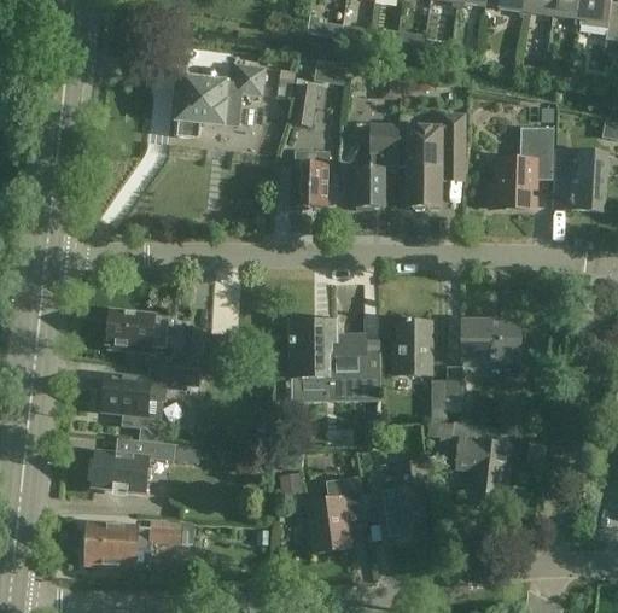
[(499,0),(497,6),(520,9),(520,15),(525,15),(526,0),(499,0)]
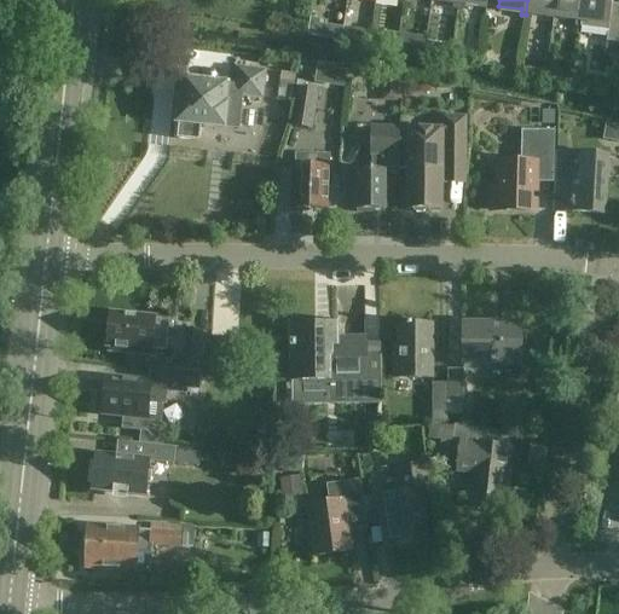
[(532,16),(532,11),(555,13),(556,0),(527,0),(526,15),(532,16)]
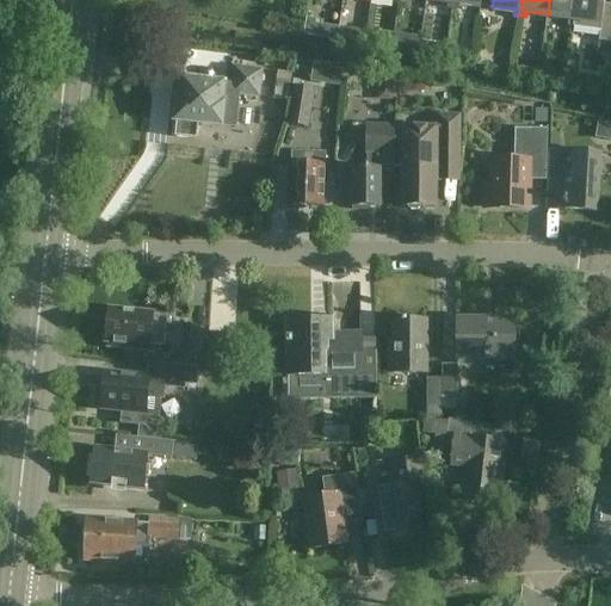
[(569,17),(568,22),(573,23),(575,0),(549,0),(548,13),(569,17)]
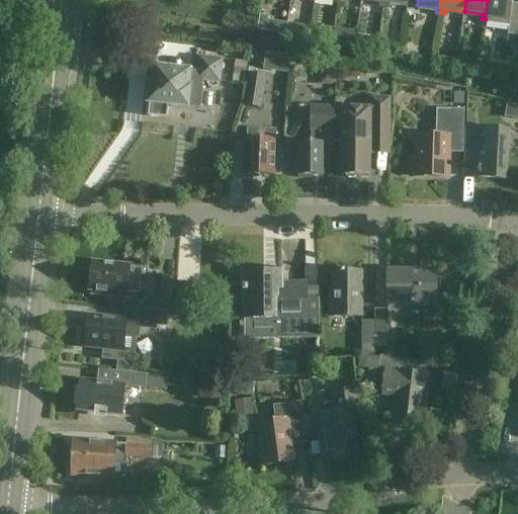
[(488,0),(486,19),(509,22),(506,44),(517,46),(517,0),(488,0)]
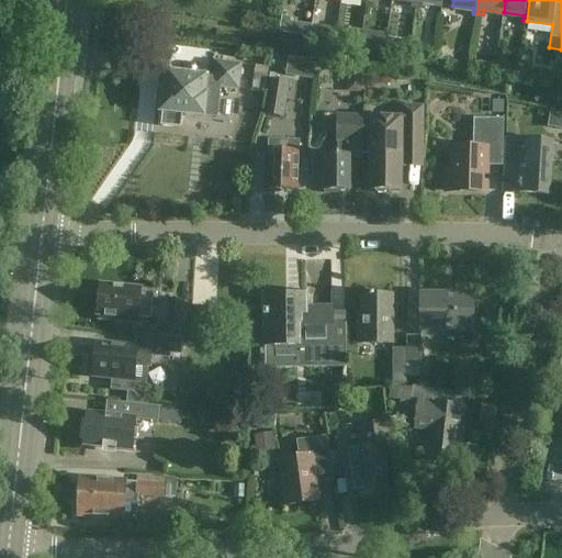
[(215,57),(214,75),(213,82),(239,85),(242,59),(215,57)]
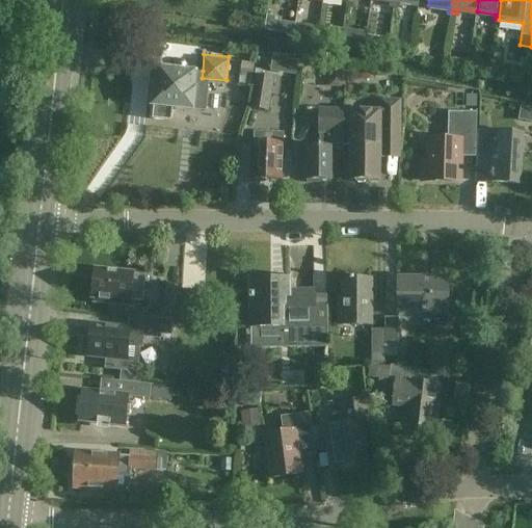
[(154,85),(152,87),(151,95),(154,97),(153,101),(154,101),(153,114),(171,116),(173,103),(192,105),(195,79),(202,80),(202,78),(203,71),(196,71),(196,70),(159,66),(157,82),(155,81),(155,85),(154,85)]
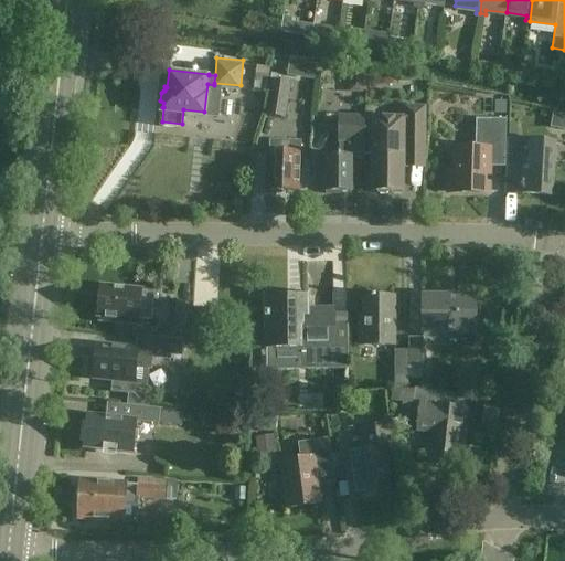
[(291,78),(272,76),(266,109),(286,113),(291,78)]
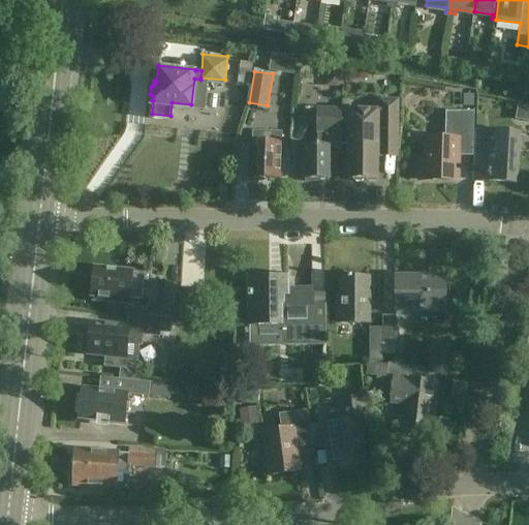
[(378,105),(349,105),(349,174),(352,174),(355,177),(362,178),(364,175),(377,175),(377,154),(399,154),(399,96),(378,96),(378,105)]
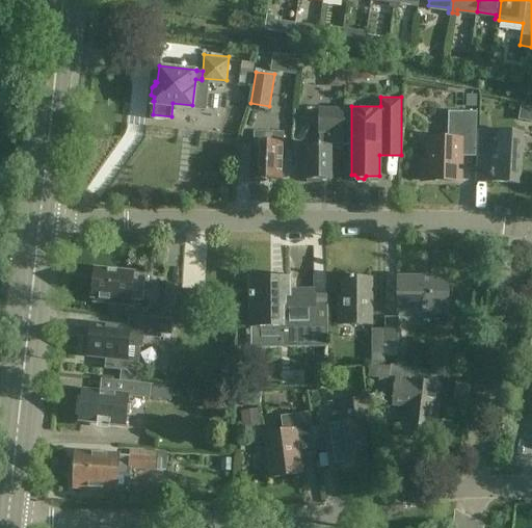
[(531,104),(521,103),(519,116),(531,119),(531,104)]
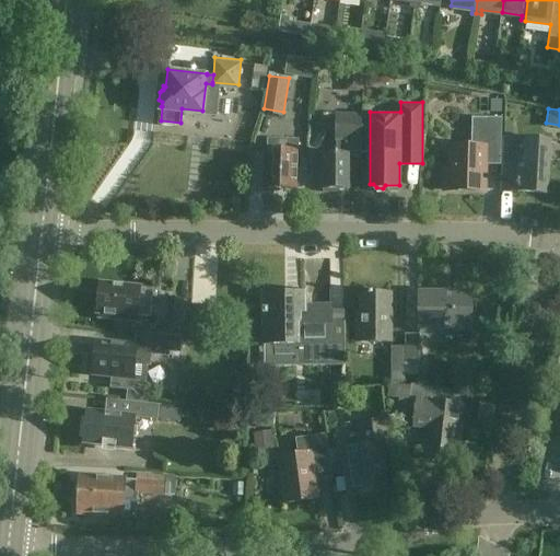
[(325,184),(325,188),(337,188),(337,185),(349,185),(349,164),(352,164),(352,148),(362,148),(362,111),(337,111),(337,136),(338,136),(338,149),(322,149),(322,184),(325,184)]
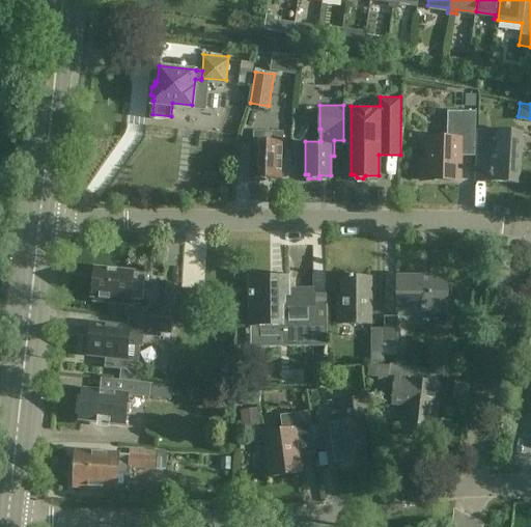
[(427,158),(422,158),(422,176),(460,177),(462,142),(475,142),(476,108),(447,108),(446,136),(427,136),(427,158)]
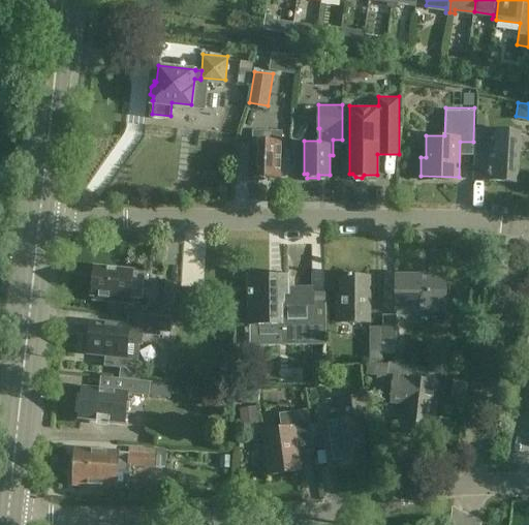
[(250,174),(252,174),(256,177),(262,177),(266,175),(279,175),(280,154),(283,154),(283,140),(281,140),(281,128),(253,127),(252,139),(251,139),(250,174)]
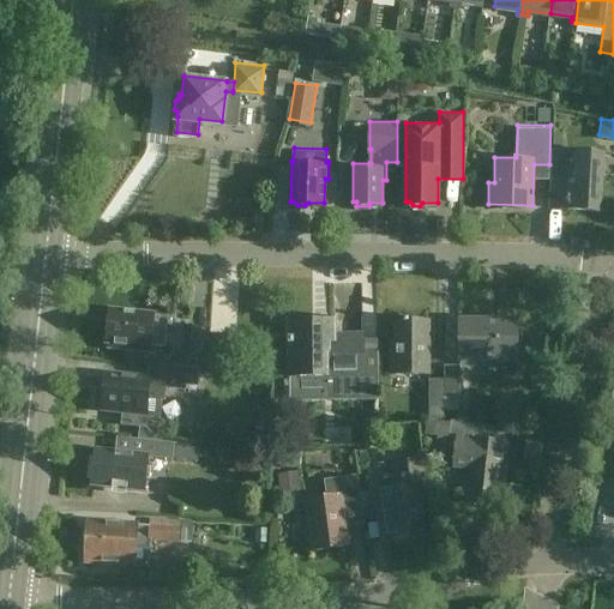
[(599,207),(602,151),(553,148),(549,205),(599,207)]
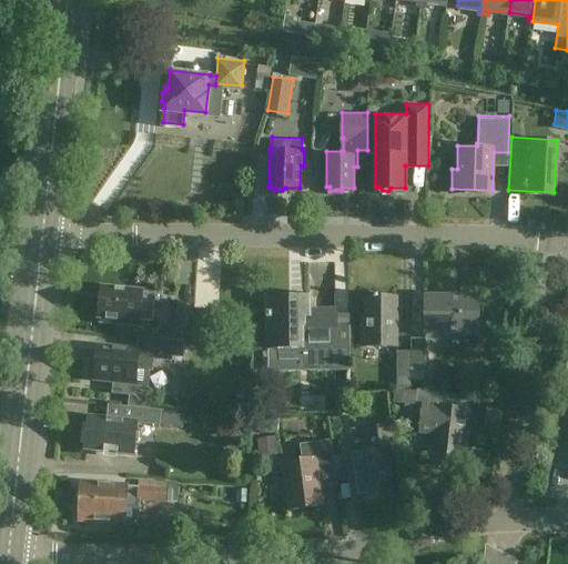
[(101,318),(139,321),(139,316),(153,318),(155,291),(141,289),(141,288),(102,284),(99,313),(101,313),(101,318)]
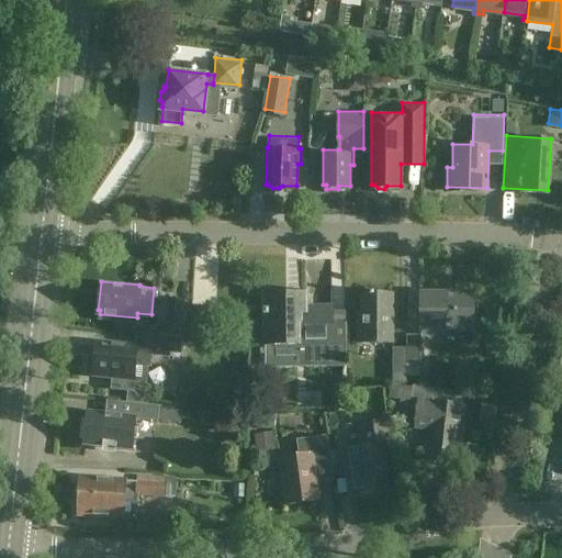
[(306,304),(306,291),(287,291),(287,288),(276,288),(276,291),(265,291),(266,342),(305,341),(305,363),(346,363),(345,339),(333,339),(333,304),(306,304)]
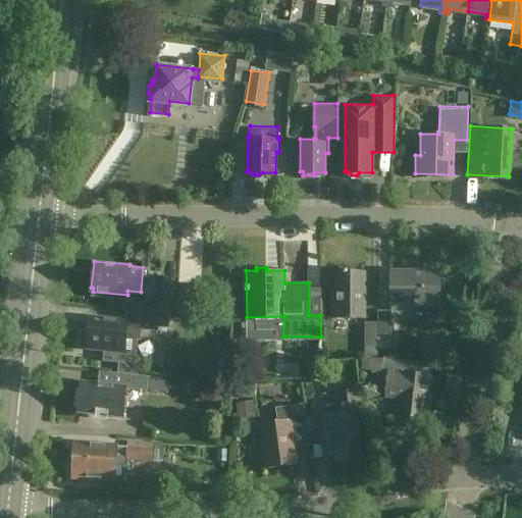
[(332,290),(332,315),(366,315),(365,270),(335,270),(335,290),(332,290)]
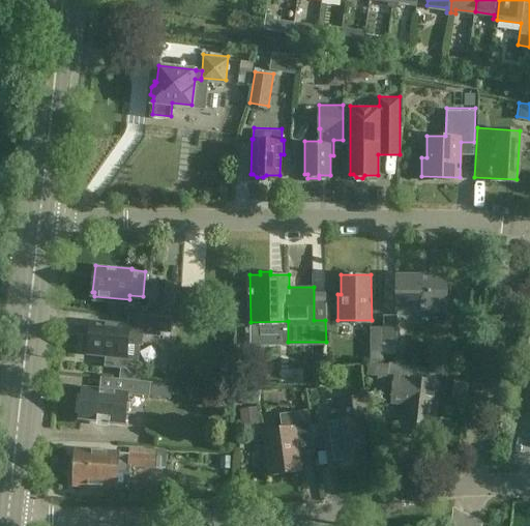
[(446,274),(396,274),(396,308),(446,308),(446,274)]
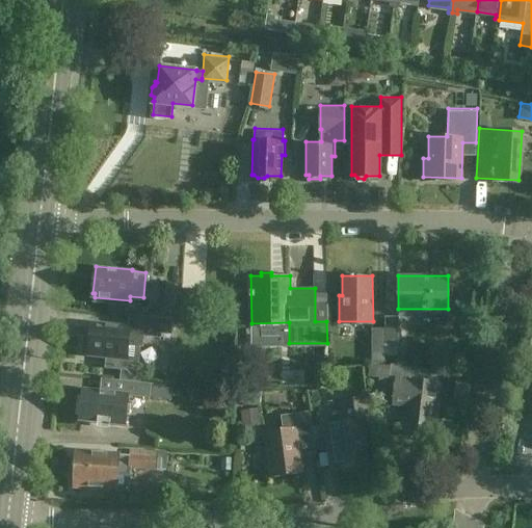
[(164,286),(163,310),(203,312),(205,288),(164,286)]
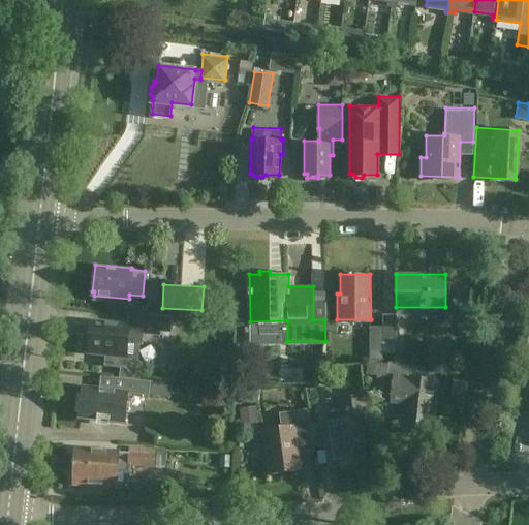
[(86,344),(89,346),(89,349),(110,351),(110,354),(125,357),(126,342),(142,343),(143,333),(156,334),(156,329),(169,331),(172,316),(129,311),(128,325),(91,320),(90,334),(87,336),(86,344)]
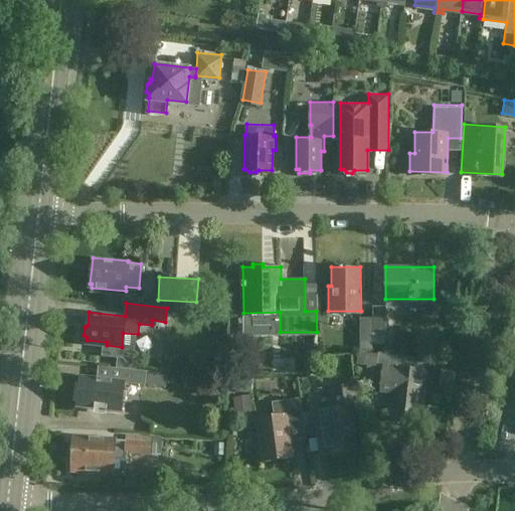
[(373,315),(373,330),(385,330),(385,304),(373,304),(373,315)]
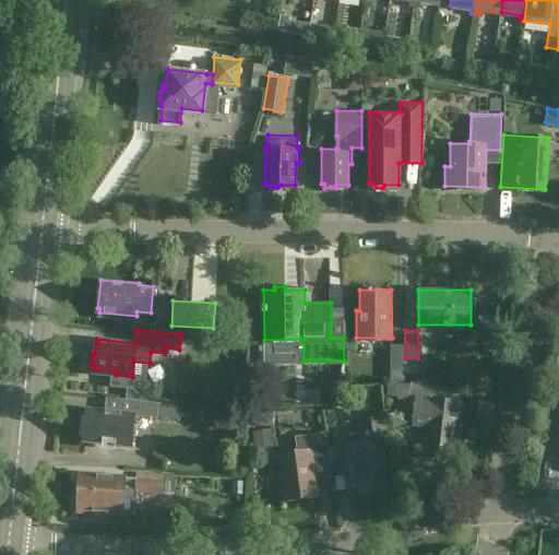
[(391,342),(391,378),(405,378),(405,377),(405,376),(405,358),(405,342),(391,342)]
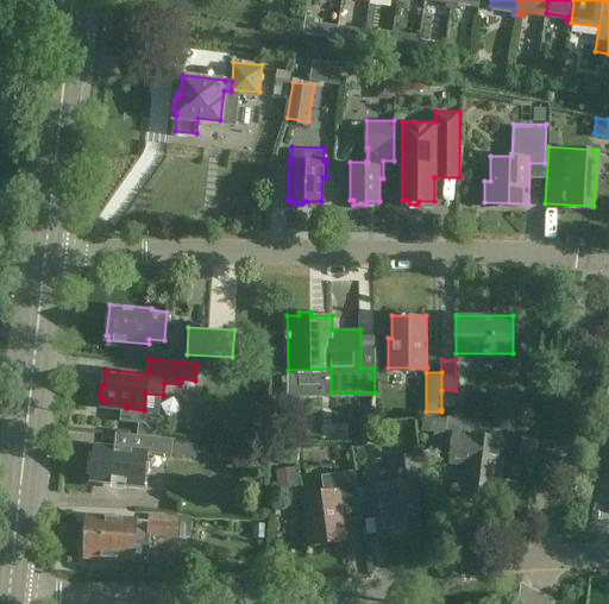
[(441,390),(441,409),(456,409),(456,390),(441,390)]
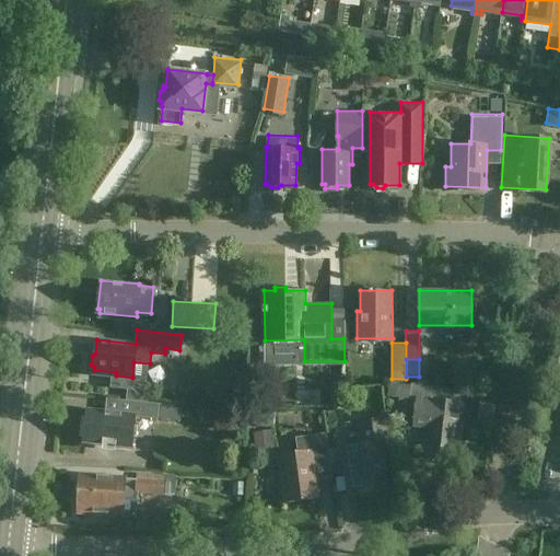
[(456,459),(463,402),(462,402),(463,386),(411,382),(411,384),(389,381),(387,394),(399,395),(398,403),(416,405),(413,424),(426,425),(422,455),(456,459)]
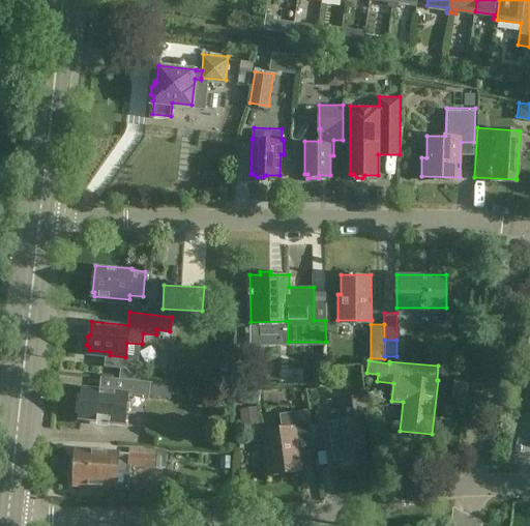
[(142,366),(122,363),(121,375),(141,377),(142,366)]
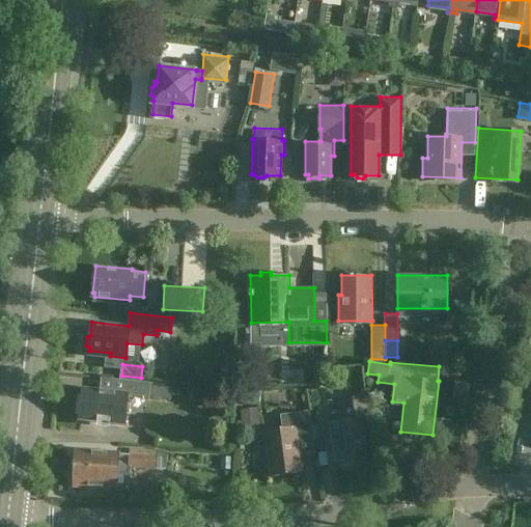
[(83,386),(79,417),(124,422),(128,392),(148,394),(148,393),(170,395),(171,383),(150,381),(110,376),(109,389),(83,386)]
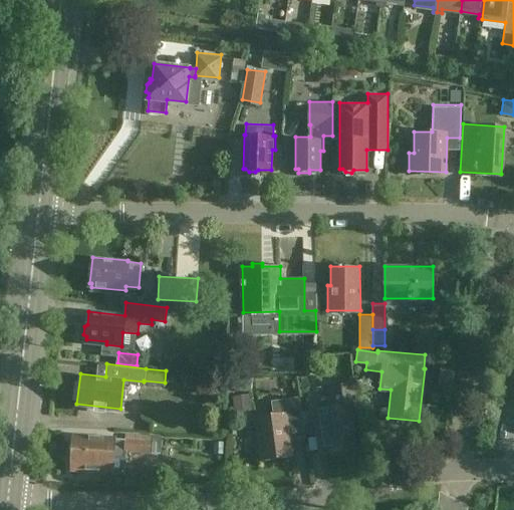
[(327,387),(330,406),(314,408),(319,450),(353,446),(351,429),(362,428),(356,383),(327,387)]
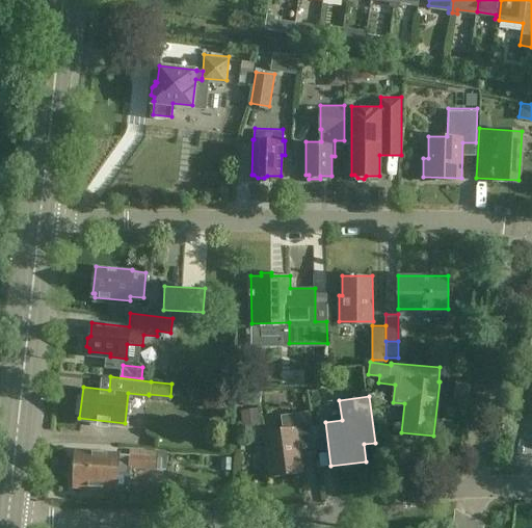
[(271,474),(302,470),(298,441),(314,439),(310,410),(281,414),(283,428),(265,430),(271,474)]
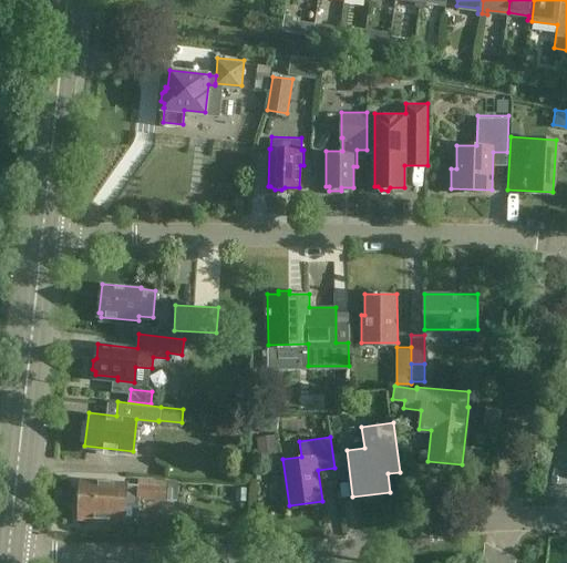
[(140,497),(165,498),(166,485),(125,482),(81,480),(80,517),(124,519),(123,521),(138,522),(140,497)]
